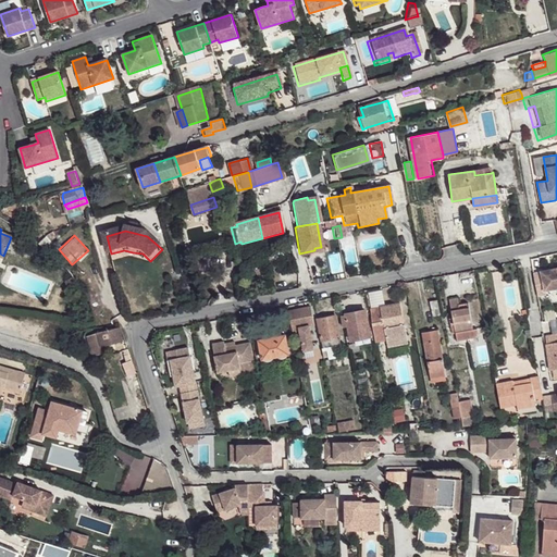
[(107,236),(102,237),(109,259),(133,252),(124,250),(111,254),(107,236)]
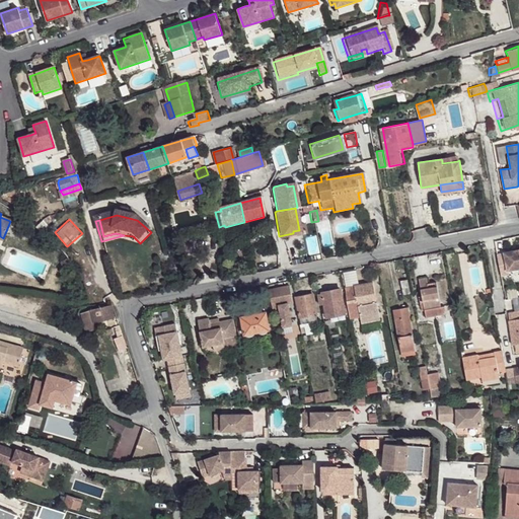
[(505,258),(498,261),(501,276),(509,275),(508,271),(518,268),(518,249),(504,253),(505,258)]
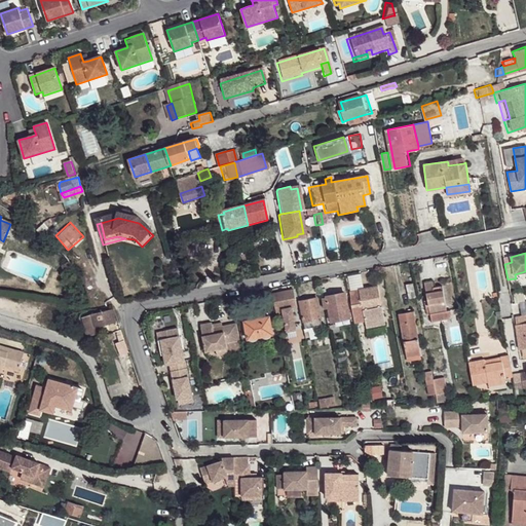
[(70,261),(62,265),(69,276),(76,272),(70,261)]
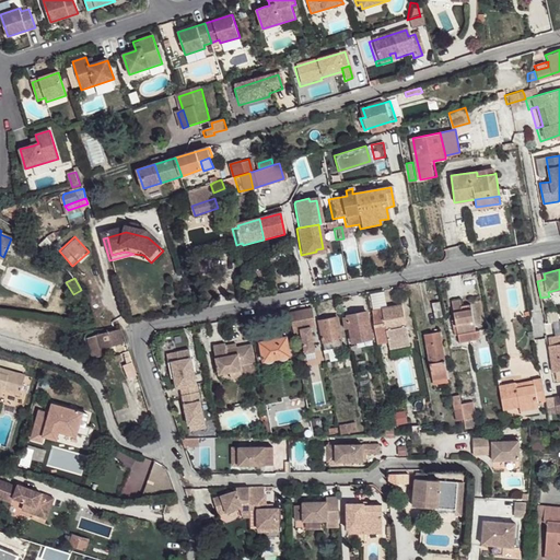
[(432,303),(435,318),(443,316),(440,301),(432,303)]
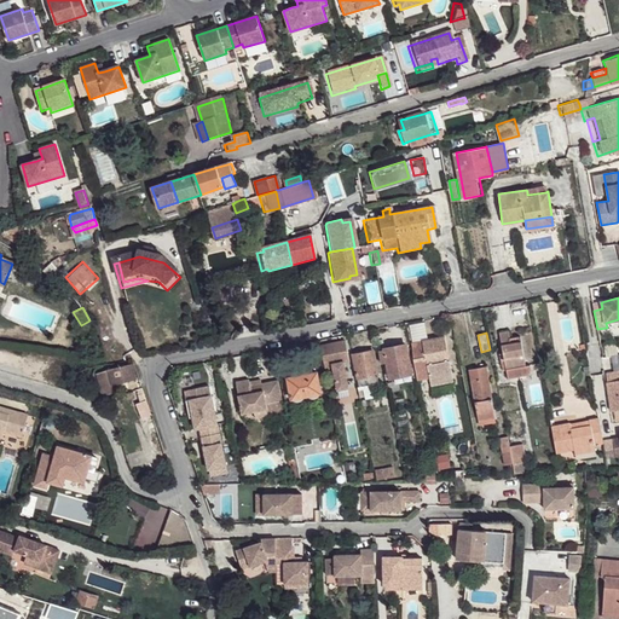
[(505,359),(525,356),(521,336),(512,339),(510,333),(501,334),(505,359)]
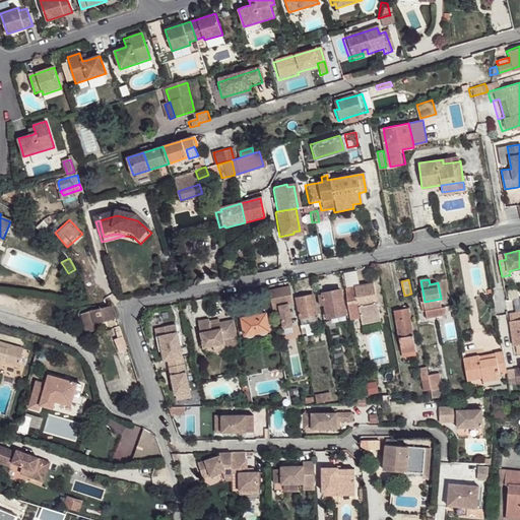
[(374,282),(344,288),(351,319),(361,317),(362,323),(380,319),(374,282)]
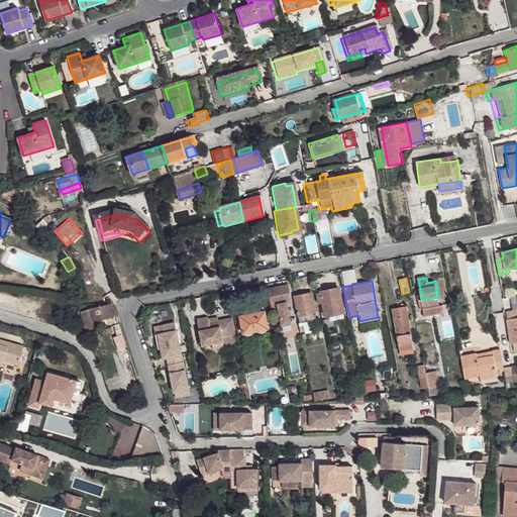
[(269,289),(276,325),(287,322),(282,300),(291,298),(288,285),(269,289)]
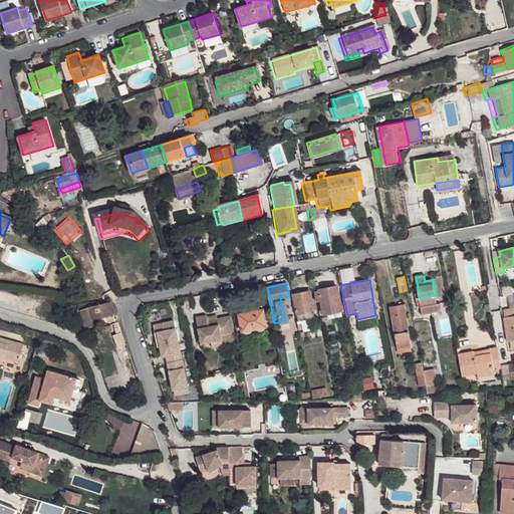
[(321,300),(324,313),(341,310),(339,299),(337,286),(326,287),(319,288),(320,289),(321,300)]
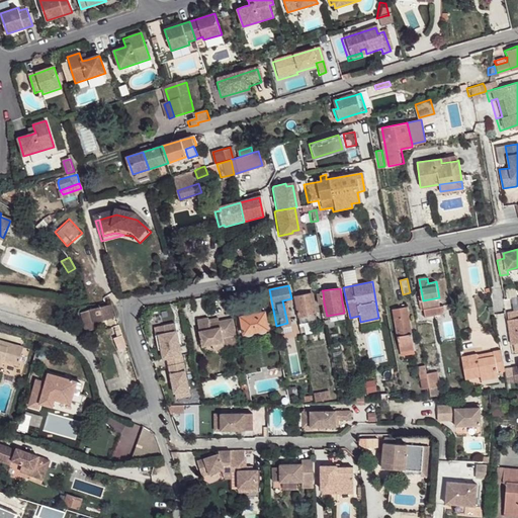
[(295,296),(301,323),(318,320),(312,292),(295,296)]
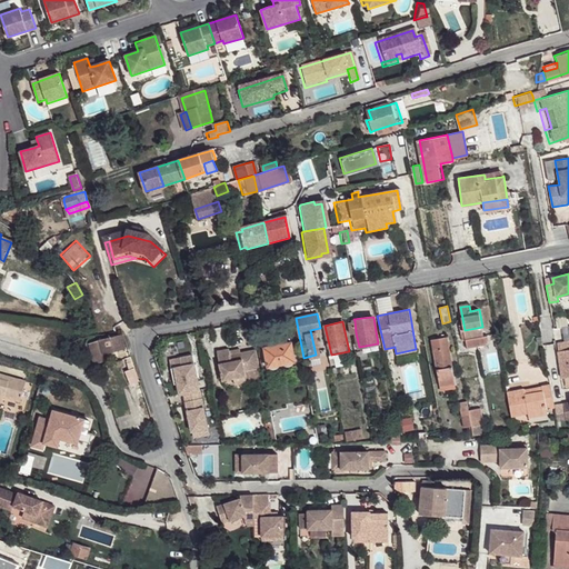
[(465,330),(461,331),(462,341),(466,341),(483,338),(482,327),(465,330)]
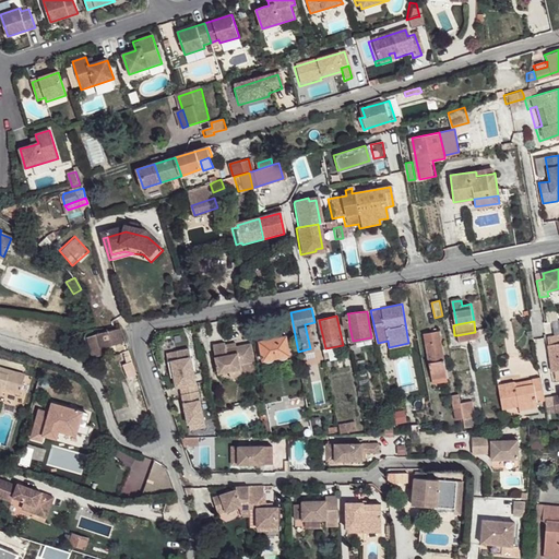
[(120,329),(97,334),(100,347),(103,347),(123,343),(120,329)]
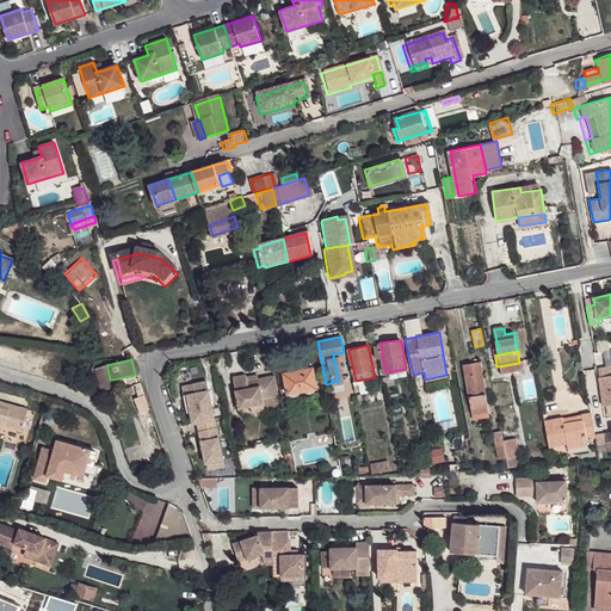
[(462,365),(466,377),(481,375),(479,362),(462,365)]
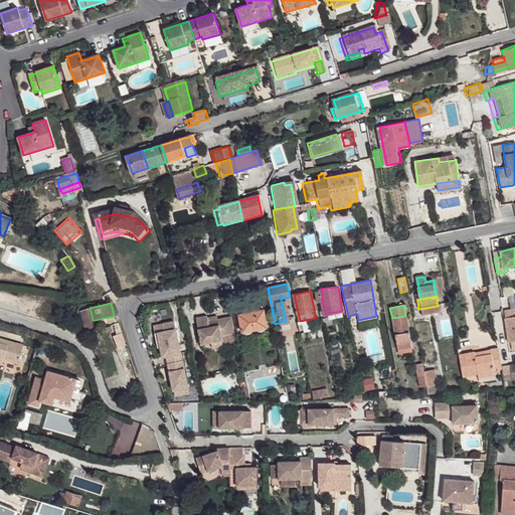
[(438,306),(421,309),(423,316),(443,313),(442,306),(438,306)]
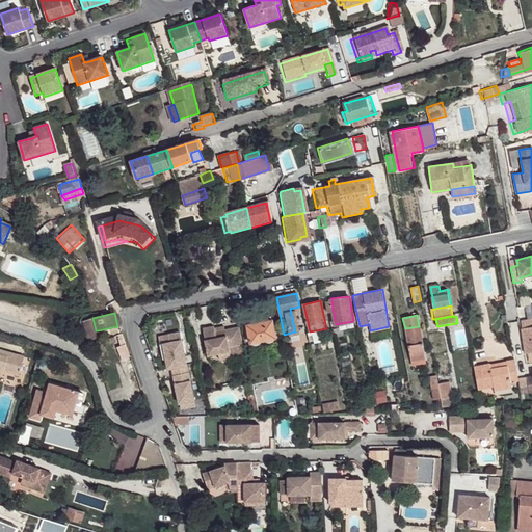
[(531,316),(521,318),(526,353),(528,353),(529,360),(531,358),(531,316)]
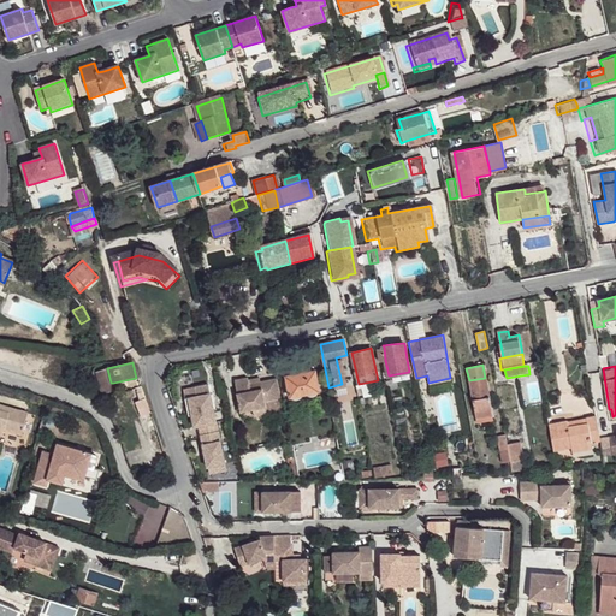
[(98,371),(100,386),(102,385),(111,383),(107,368),(98,371)]
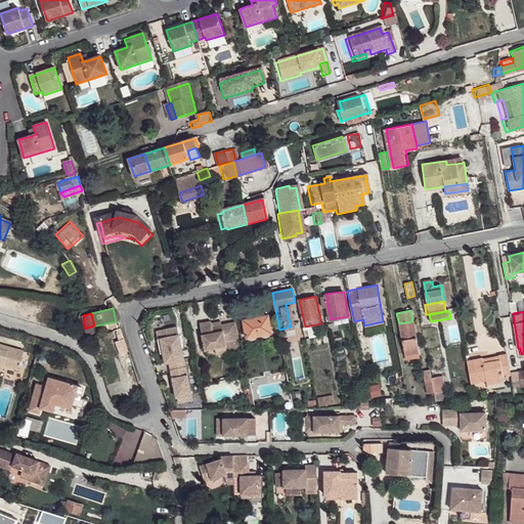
[(245,319),(247,338),(272,332),(269,314),(245,319)]
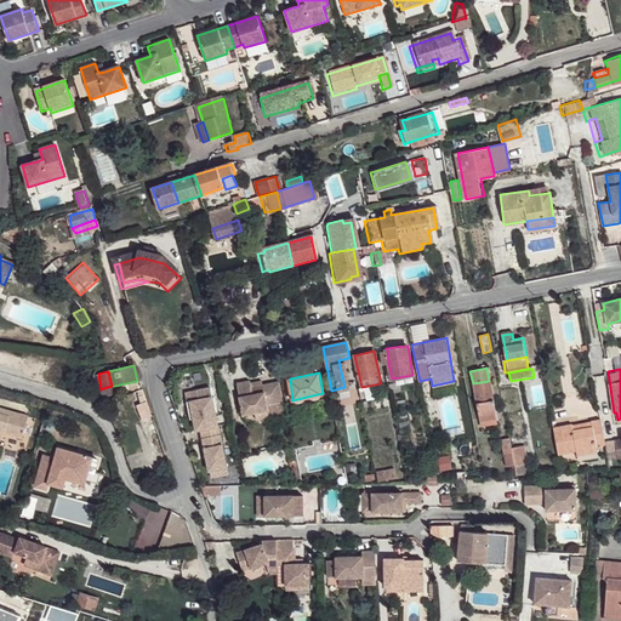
[(268,405),(284,403),(279,382),(262,386),(251,387),(250,383),(250,381),(237,383),(244,416),(255,414),(269,410),(268,405)]
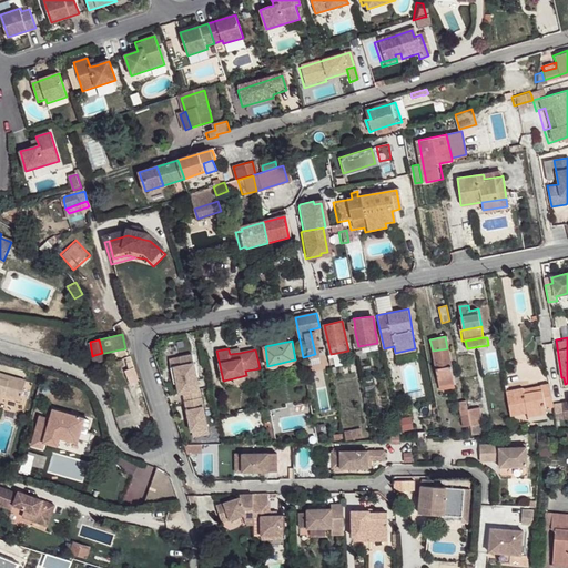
[(433,351),(438,385),(453,382),(447,348),(433,351)]
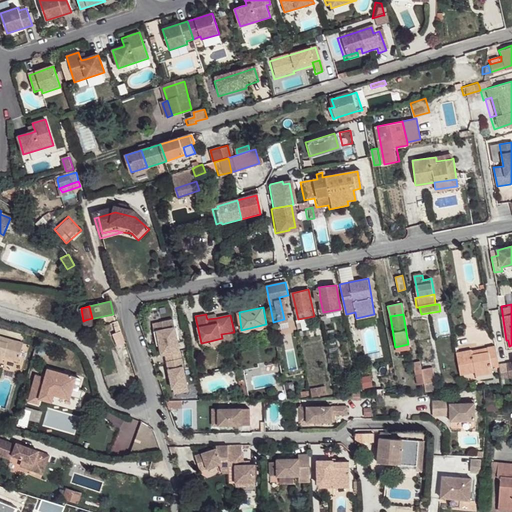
[(92,318),(85,320),(87,327),(95,326),(94,318),(92,318)]
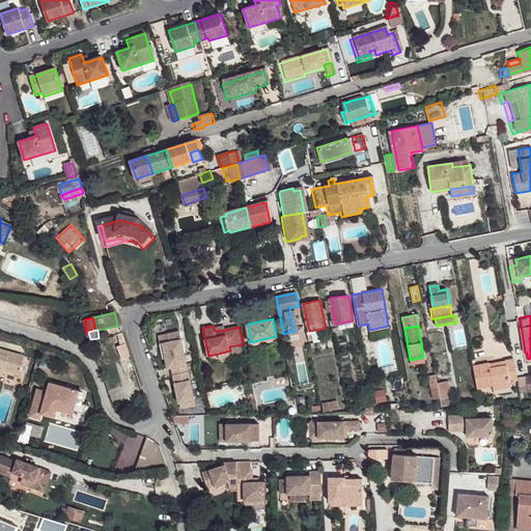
[(193,399),(186,364),(179,331),(165,334),(167,341),(158,343),(161,358),(164,358),(166,368),(171,367),(178,402),(193,399)]
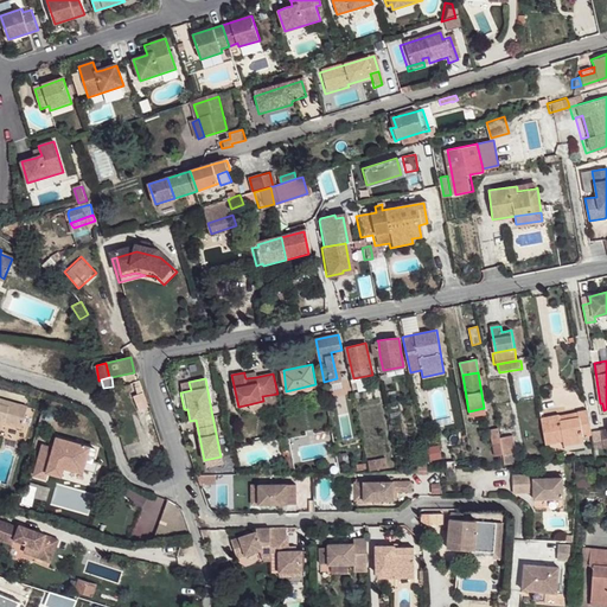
[(140,379),(134,382),(138,394),(145,393),(140,379)]
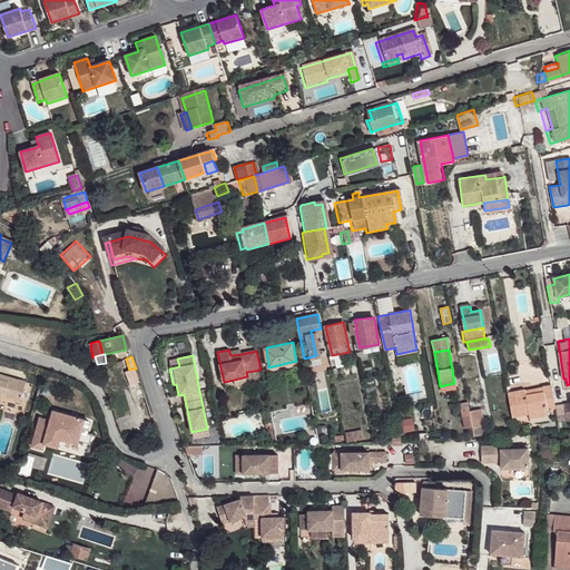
[(179,366),(177,359),(168,361),(169,369),(179,366)]
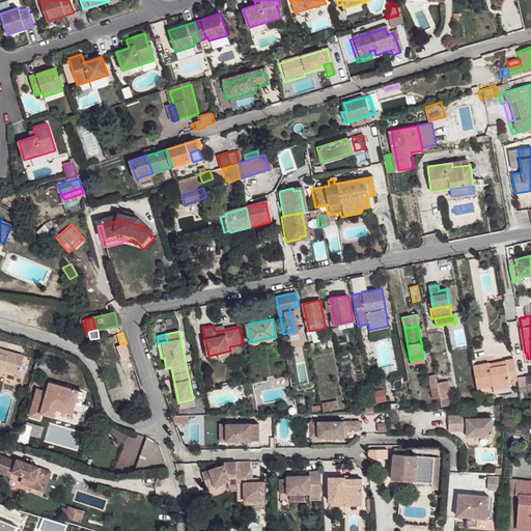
[(131,356),(127,343),(120,344),(117,346),(121,359),(131,356)]
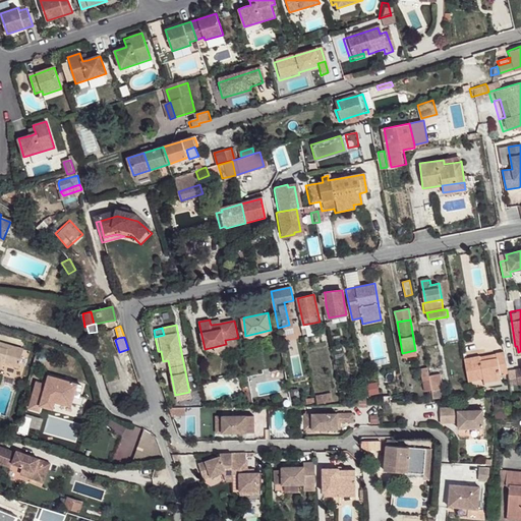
[(226,344),(214,347),(215,352),(240,347),(238,338),(225,340),(226,344)]
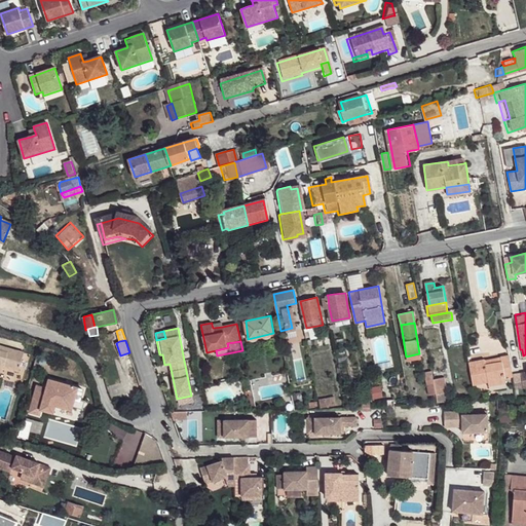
[(0,369),(2,371),(4,367),(19,371),(25,353),(9,348),(7,351),(0,348),(0,369)]
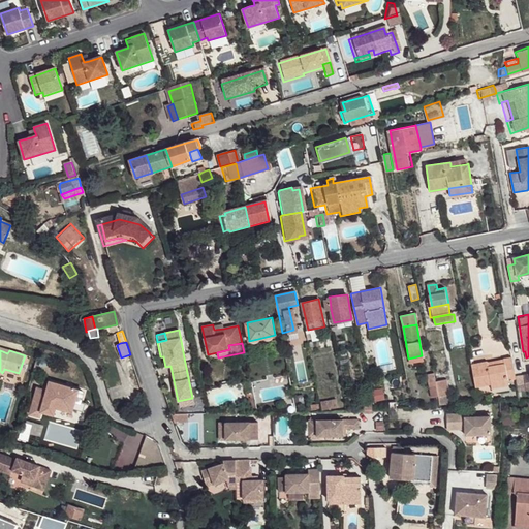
[(408,359),(410,368),(424,366),(422,355),(408,359)]
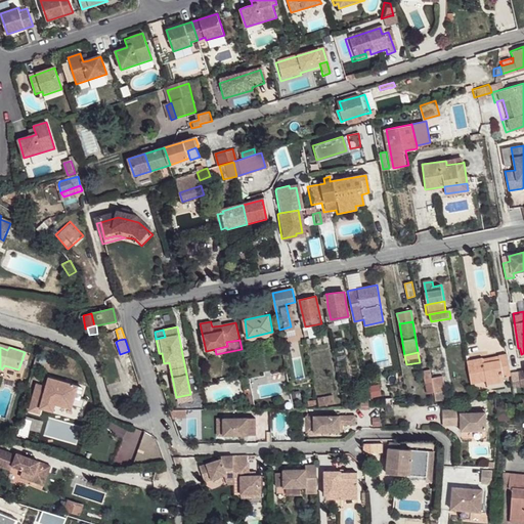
[(468,362),(471,385),(486,383),(487,386),(504,384),(504,379),(511,378),(511,375),(508,359),(508,356),(499,357),(500,362),(488,363),(489,367),(484,368),(483,360),(468,362)]
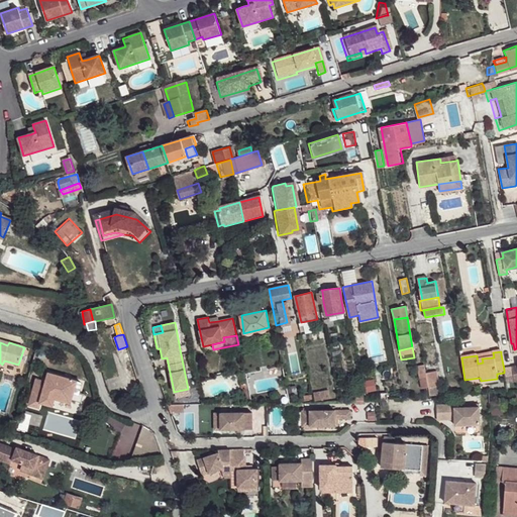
[(483,363),(482,358),(494,357),(493,352),(477,355),(478,364),(483,363)]
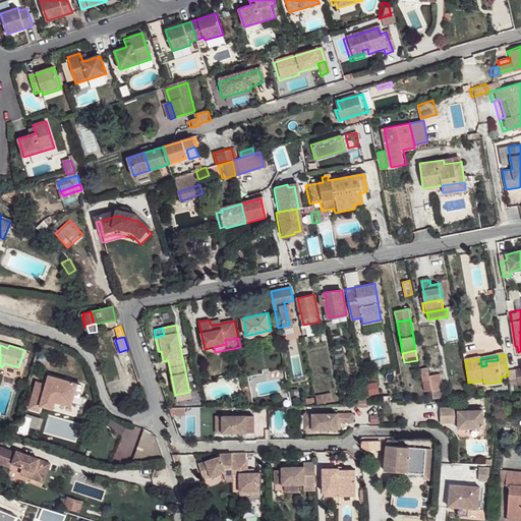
[(516,370),(508,372),(508,375),(510,383),(510,387),(519,386),(516,370)]
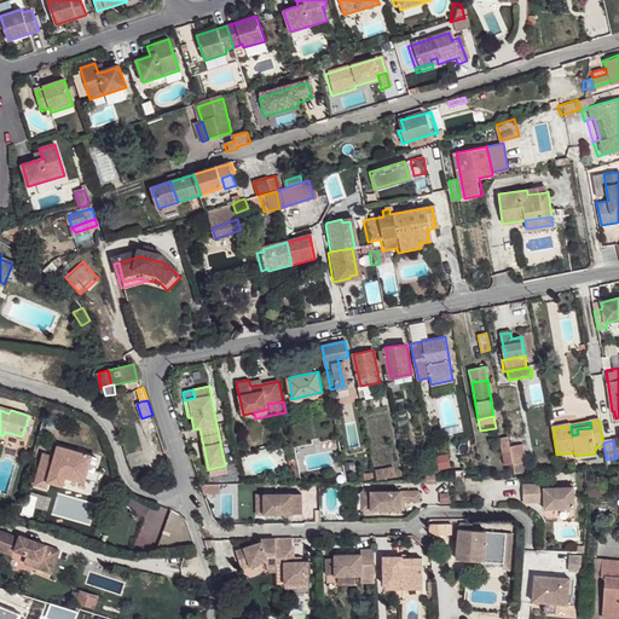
[(513,474),(513,475),(528,475),(526,445),(509,450),(512,466),(513,474)]
